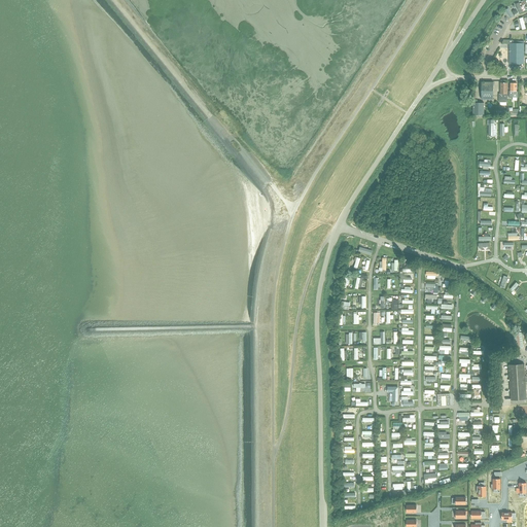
[(524,64),(524,43),(513,43),(510,43),(510,44),(510,64),(524,64)]
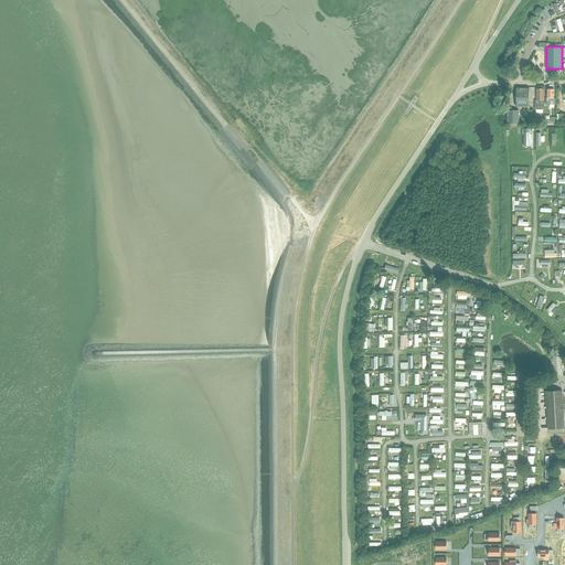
[(516,106),(529,107),(529,88),(516,88),(516,106)]
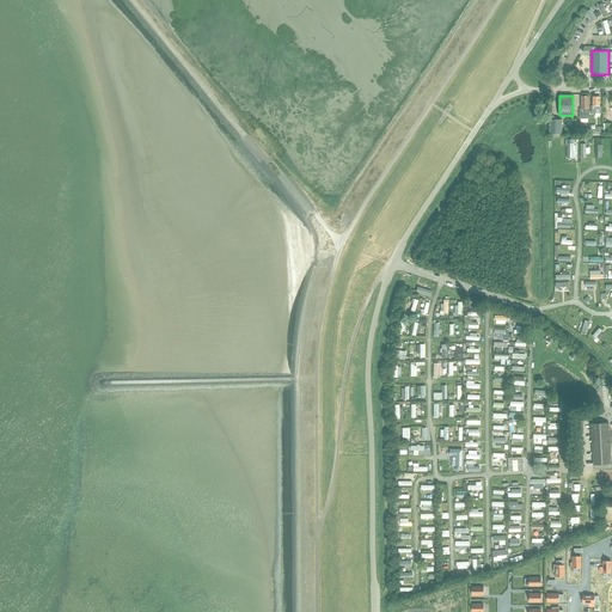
[(589,109),(589,96),(581,96),(581,109),(580,109),(580,114),(580,120),(581,120),(589,120),(589,114),(589,109)]
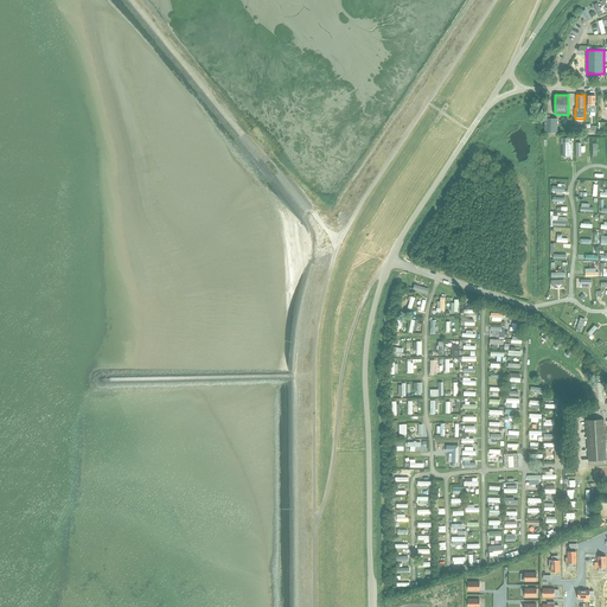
[(588,106),(587,106),(586,113),(590,113),(595,113),(596,113),(596,108),(596,106),(595,106),(595,96),(588,96),(588,106)]
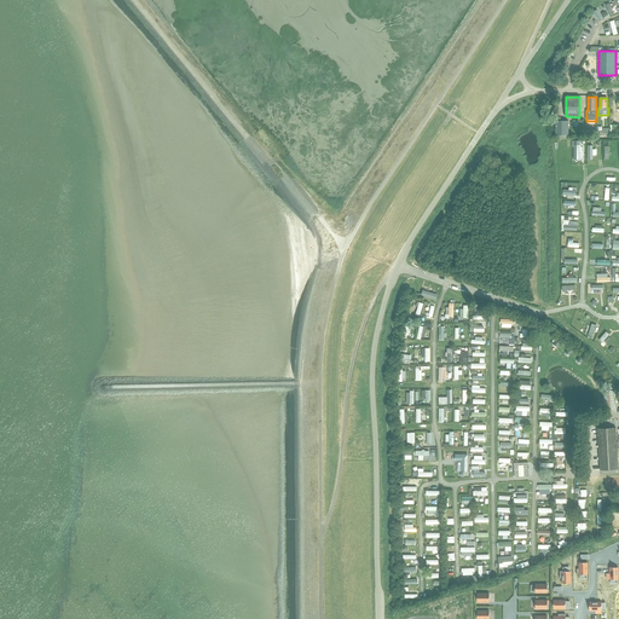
[(568,131),(568,121),(563,121),(556,121),(556,132),(556,136),(563,136),(568,136),(568,131)]
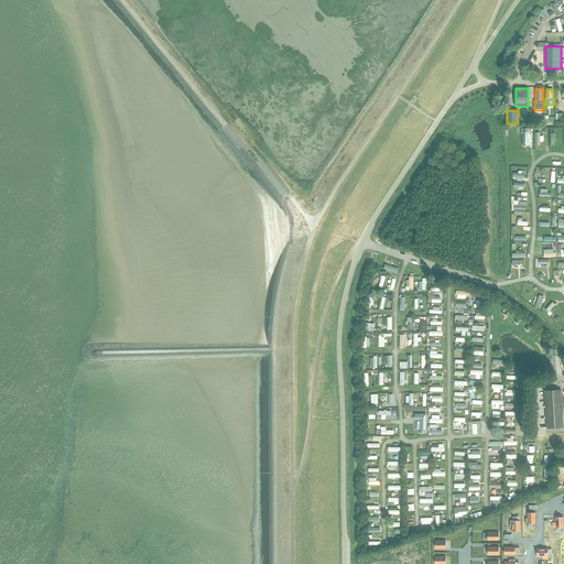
[(299,242),(304,245),(308,231),(299,229),(296,236),(301,237),(299,242)]
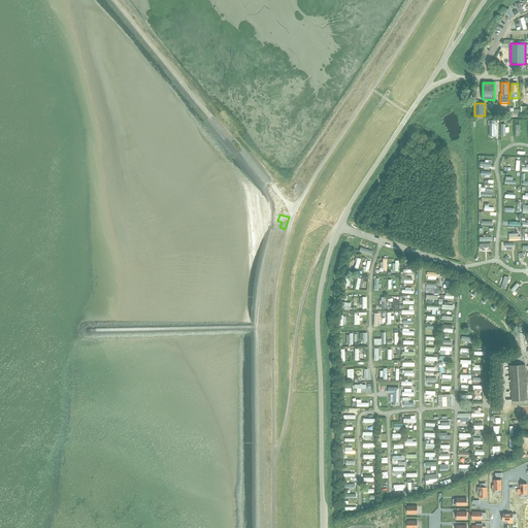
[(360,246),(358,251),(370,255),(372,251),(360,246)]
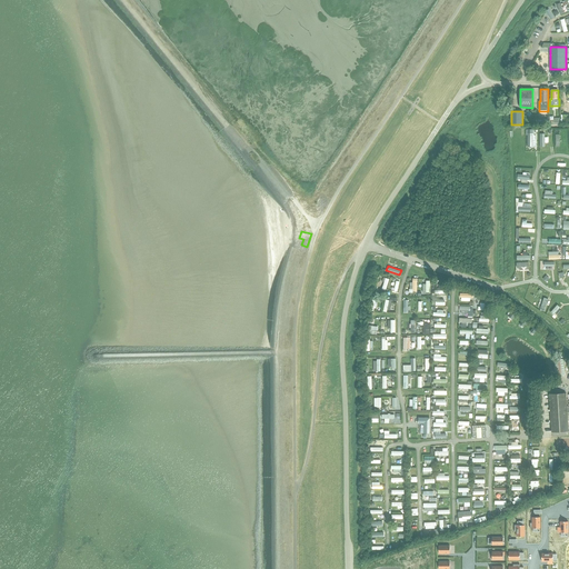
[(557,305),(550,311),(553,315),(560,307),(557,305)]
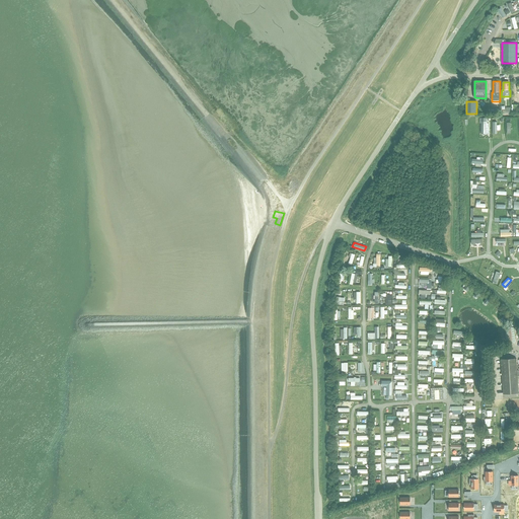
[(393,287),(404,288),(405,282),(400,282),(400,279),(397,279),(397,284),(394,284),(393,287)]
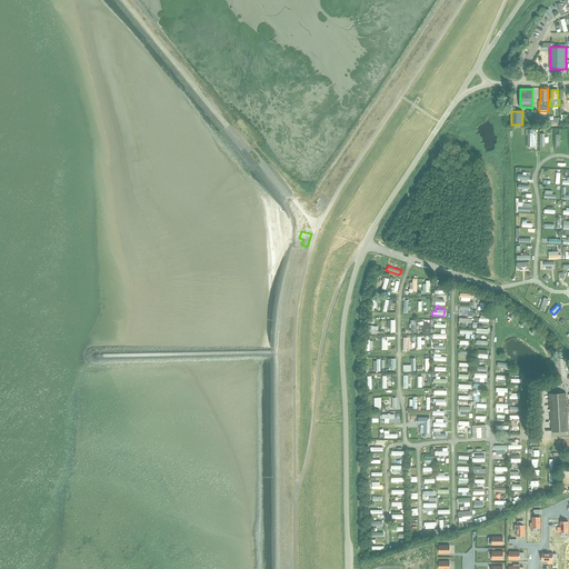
[(545,350),(549,348),(545,336),(540,338),(545,350)]
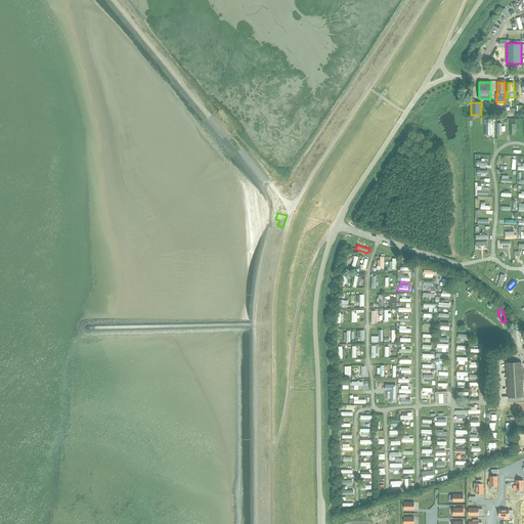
[(521,346),(520,331),(511,331),(512,346),(521,346)]
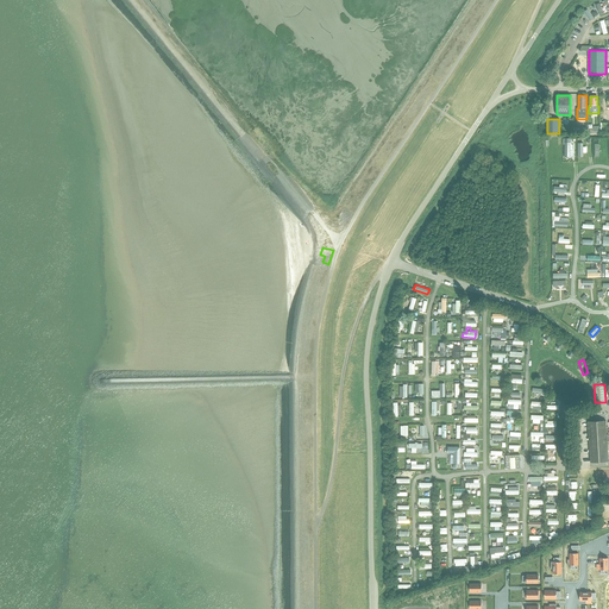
[(591,463),(608,462),(606,421),(588,422),(591,463)]
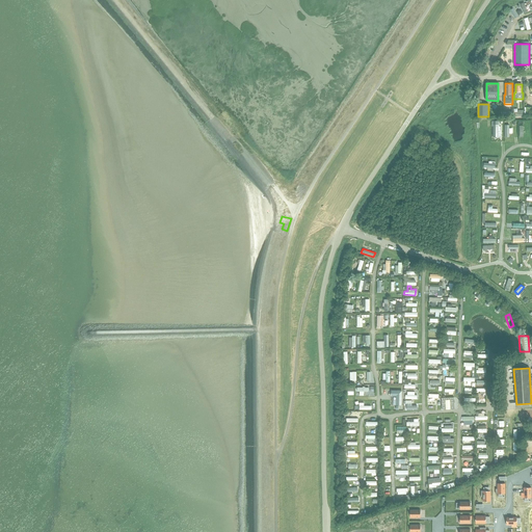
[(454,398),(442,398),(442,409),(454,408),(454,398)]
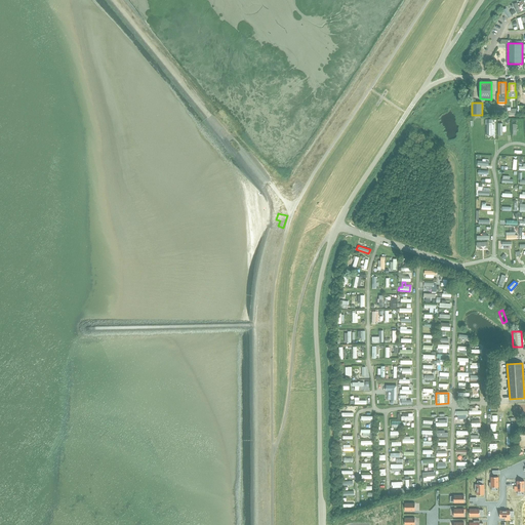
[(461,422),(461,418),(466,418),(466,411),(456,411),(455,422),(461,422)]
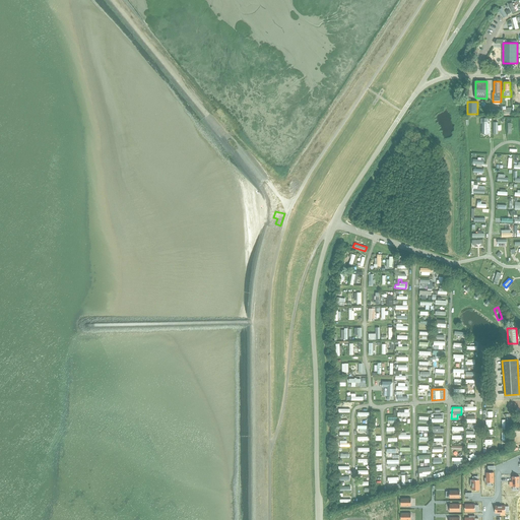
[(486,477),(484,477),(484,478),(484,480),(484,482),(488,482),(489,482),(493,482),(494,482),(494,477),(494,472),(491,472),(486,472),(486,475),(486,477)]
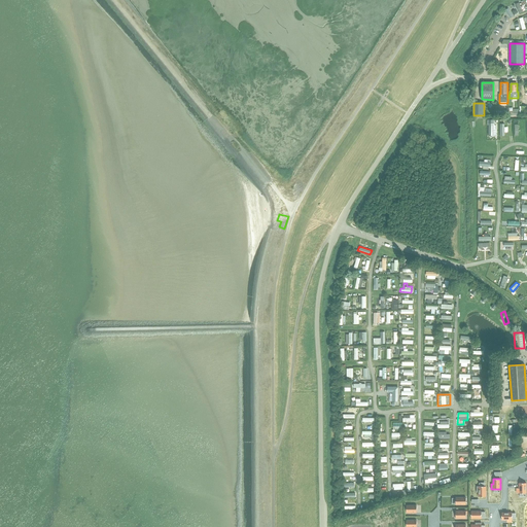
[(517,488),(517,491),(517,493),(519,493),(520,493),(523,493),(526,493),(526,488),(526,484),(526,483),(519,483),(519,484),(519,488),(518,488),(517,488)]
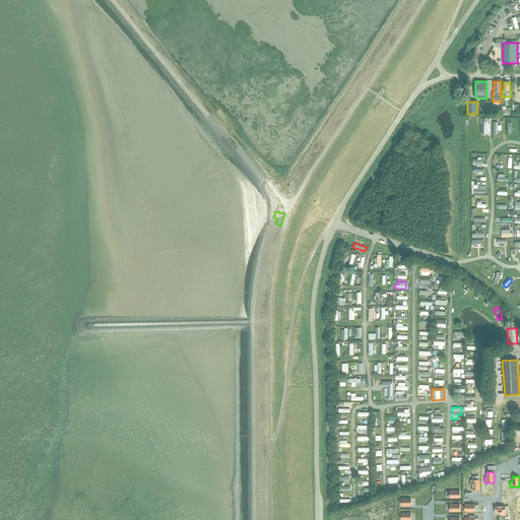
[(479,479),(470,479),(470,485),(472,485),(472,490),(479,490),(479,480),(479,479)]
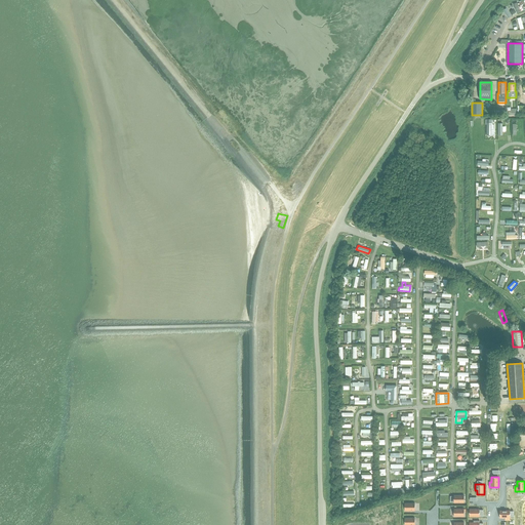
[(511,511),(500,511),(500,518),(506,518),(506,520),(510,520),(510,518),(511,518),(511,511)]
